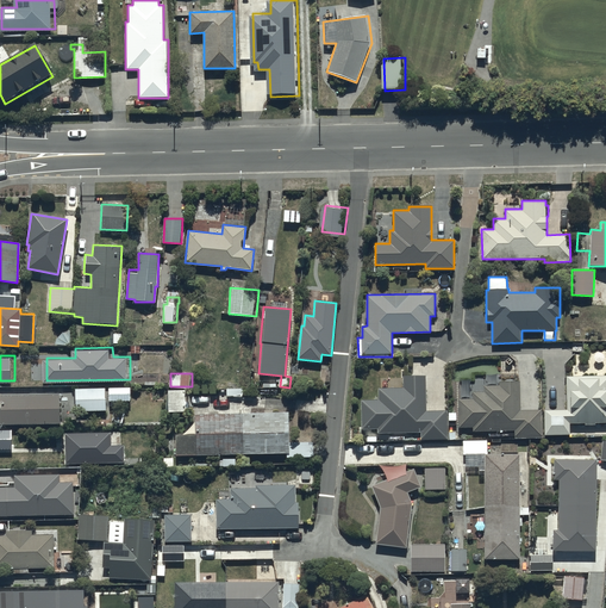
[(378,399),(361,399),(361,428),(378,428),(378,433),(422,433),(422,440),(449,440),(448,410),(428,410),(426,376),(404,376),(404,386),(378,386),(378,399)]
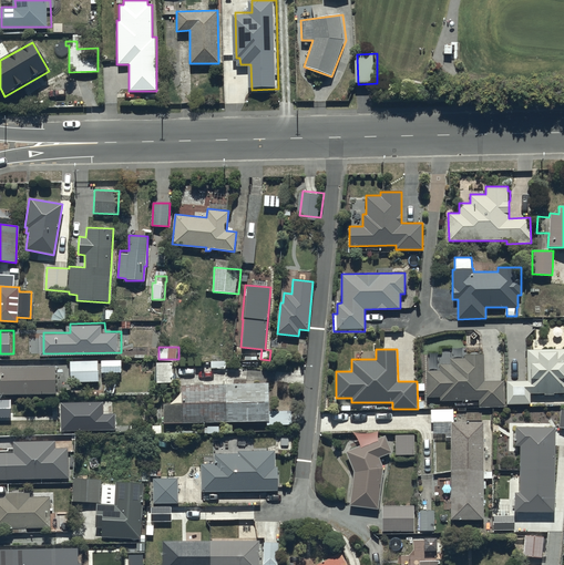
[(527,380),(506,381),(506,404),(531,404),(531,393),(544,393),(544,394),(554,394),(554,392),(563,392),(563,349),(527,349),(527,380)]
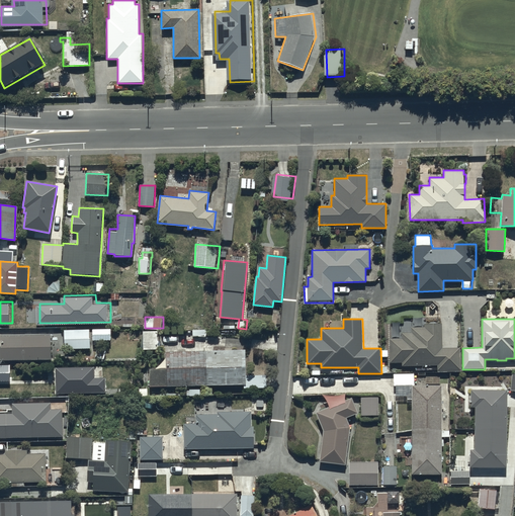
[(401,338),(390,338),(390,362),(402,362),(402,366),(436,365),(436,372),(460,372),(460,348),(443,348),(443,323),(424,323),(424,327),(411,327),(411,332),(401,332),(401,338)]
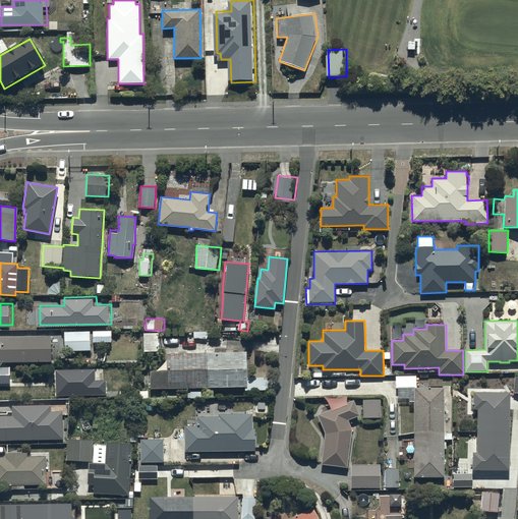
[(64,332),(64,350),(91,350),(91,349),(93,349),(93,346),(103,346),(103,342),(111,342),(111,339),(113,339),(113,331),(91,330),(91,332),(64,332)]
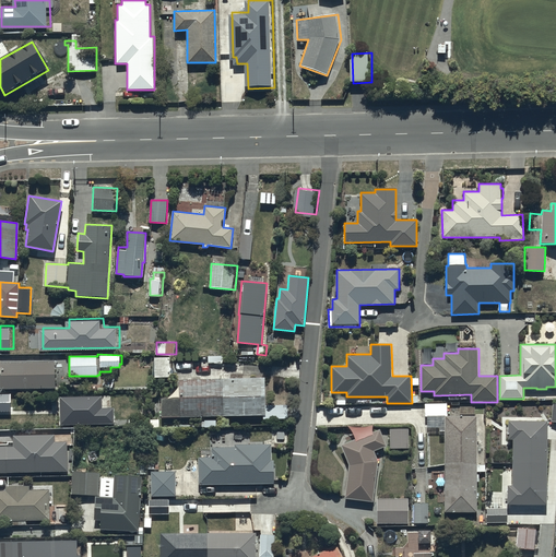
[(169,357),(154,357),(154,378),(169,378),(169,375),(175,375),(175,367),(173,367),(173,360),(169,360),(169,357)]
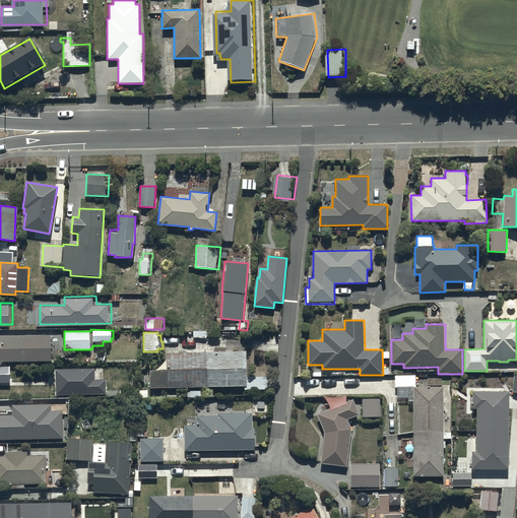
[(54,337),(1,337),(0,358),(54,359),(54,337)]
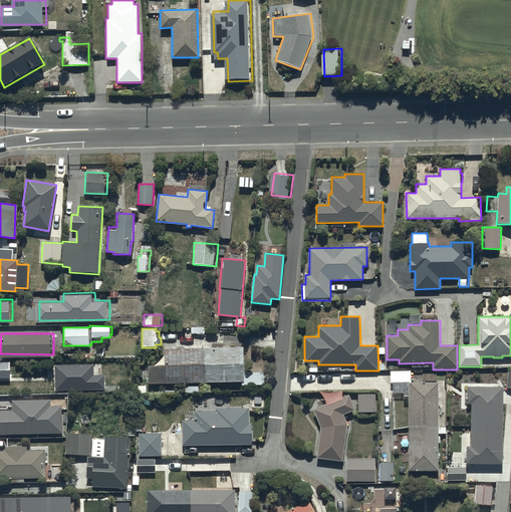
[(145,366),(148,384),(241,381),(241,385),(265,385),(265,372),(244,372),(243,347),(214,347),(213,342),(205,342),(205,347),(163,348),(163,366),(145,366)]
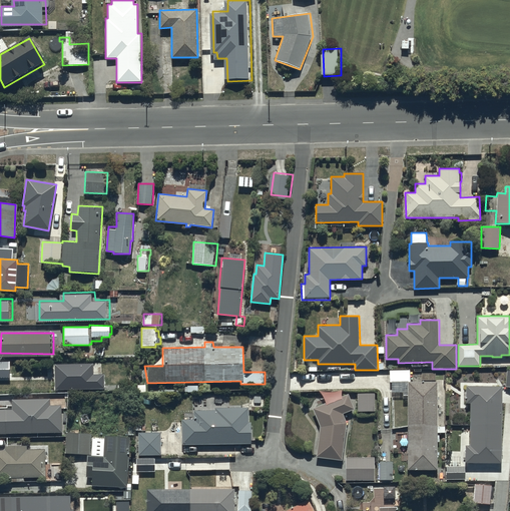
[(12,360),(0,360),(0,377),(12,377),(12,360)]
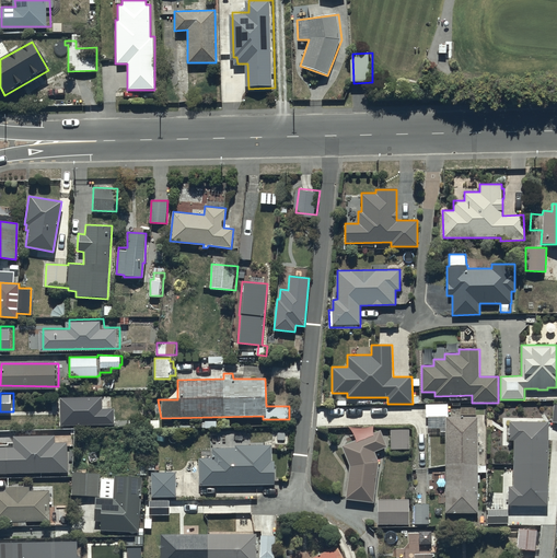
[(105,395),(62,396),(64,423),(117,422),(117,407),(105,407),(105,395)]
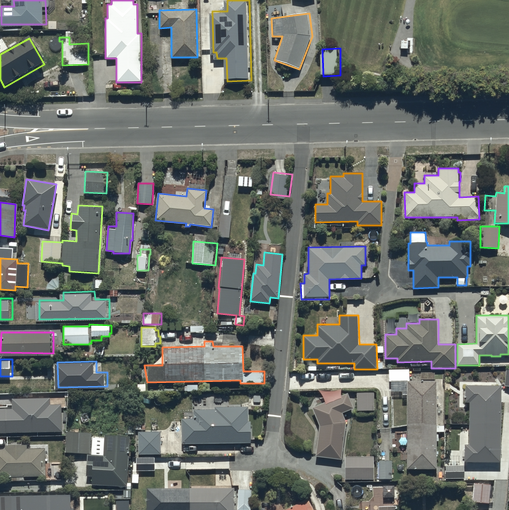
[(407,380),(409,380),(409,378),(412,378),(412,376),(416,376),(416,370),(413,370),(413,367),(410,367),(410,369),(389,369),(389,382),(407,382),(407,380)]
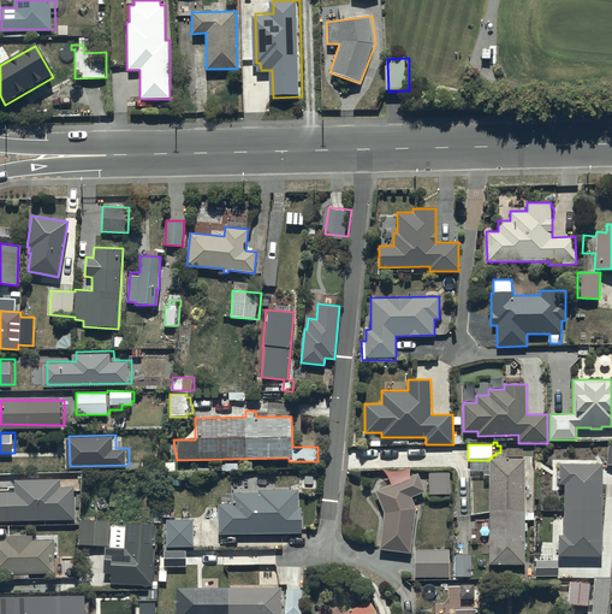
[(489,458),(489,460),(489,565),(523,565),(523,537),(523,458),(492,458),(489,458)]
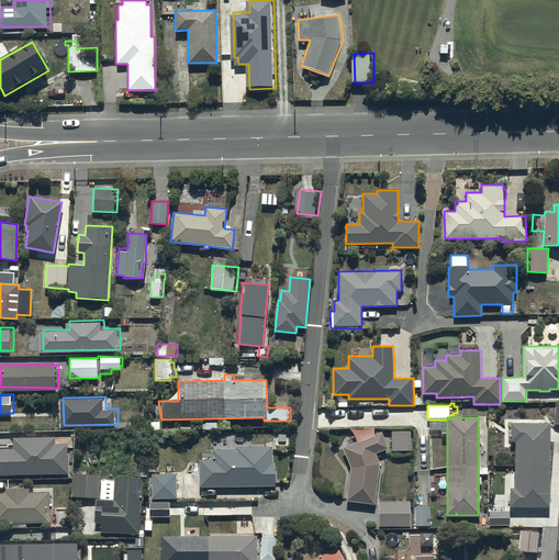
[(510,500),(510,507),(549,507),(550,423),(510,423),(510,443),(514,443),(514,488),(510,488),(510,500)]
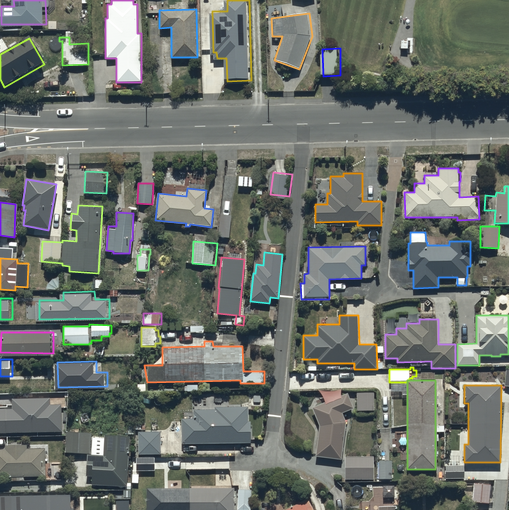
[(376,392),(356,392),(356,411),(373,410),(373,409),(376,409),(376,392)]
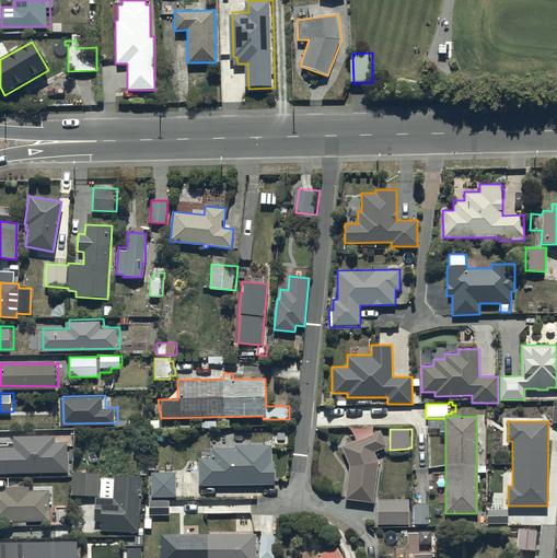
[(381,430),(341,445),(349,465),(345,499),(374,502),(378,461),(374,451),(387,445),(381,430)]
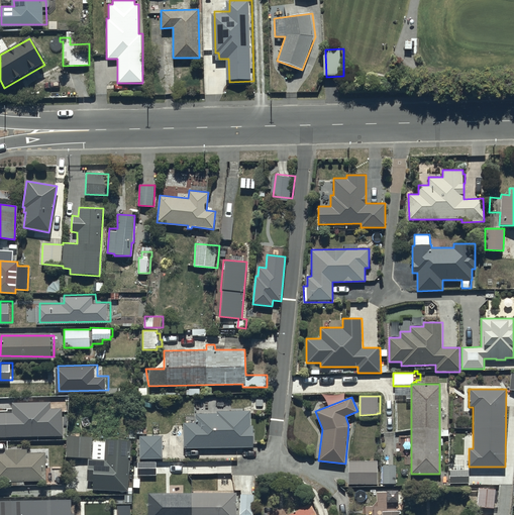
[(0,412),(0,436),(63,435),(62,408),(47,409),(47,402),(11,403),(12,412),(0,412)]
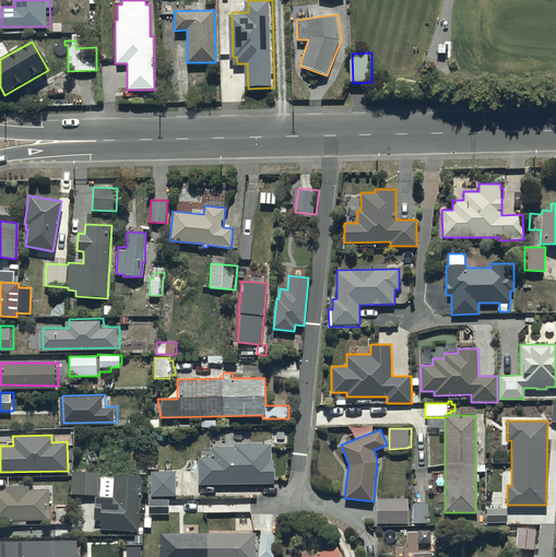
[(212,457),(198,457),(199,484),(272,484),(272,443),(235,443),(235,447),(212,447),(212,457)]
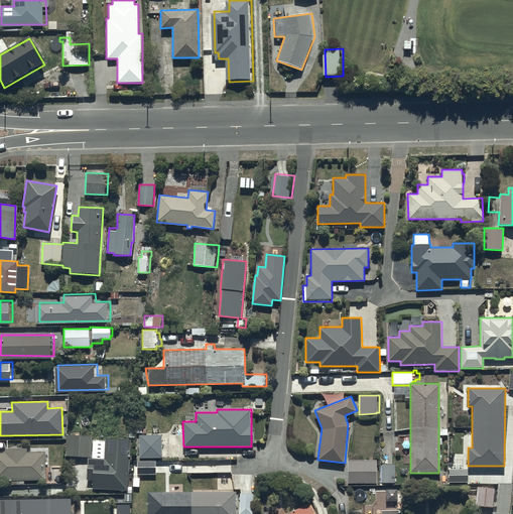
[(67,435),(66,456),(91,457),(92,436),(67,435)]
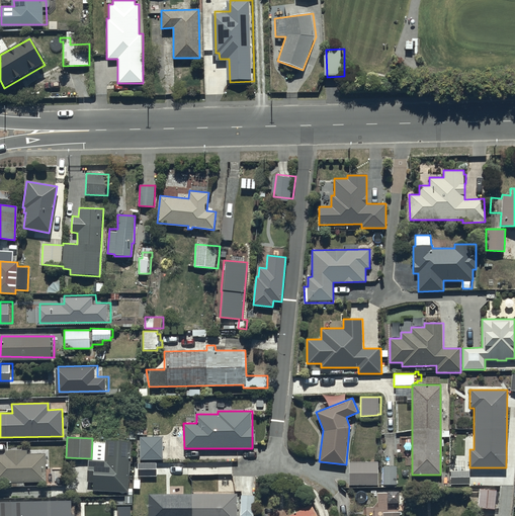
[(162,437),(140,437),(140,459),(162,459),(162,437)]
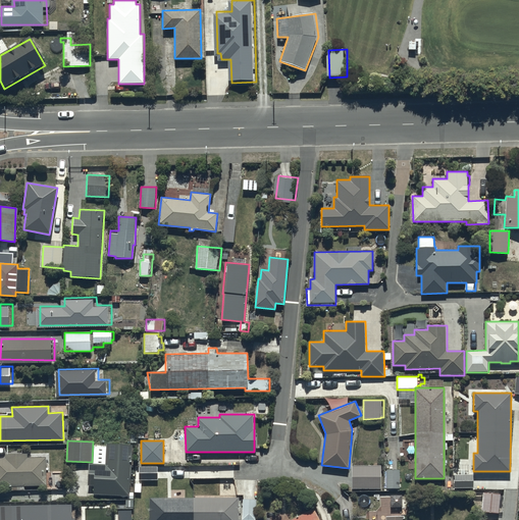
[(92,475),(92,495),(127,496),(127,498),(133,498),(133,491),(130,491),(131,458),(134,458),(134,454),(131,454),(132,445),(105,444),(105,464),(89,464),(86,475),(92,475)]
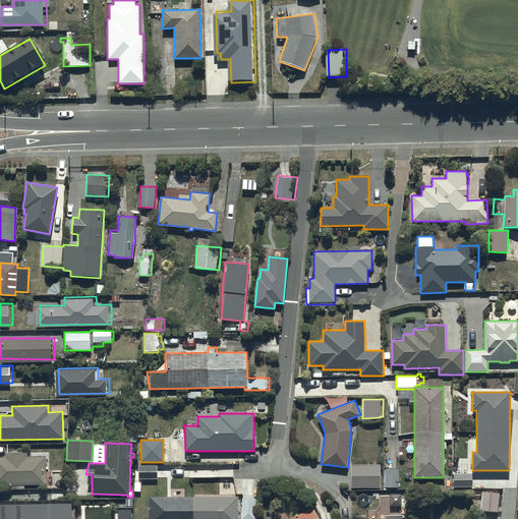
[(0,479),(31,480),(32,452),(12,452),(12,448),(0,448),(0,479)]
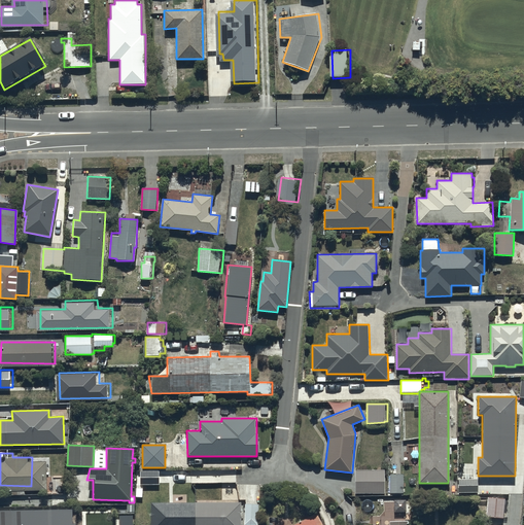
[(475,479),(475,468),(461,468),(461,478),(459,478),(459,492),(478,492),(478,479),(475,479)]
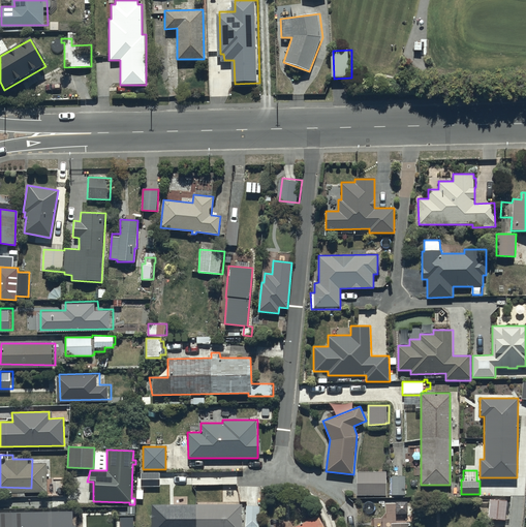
[(388,471),(357,471),(357,495),(385,495),(385,493),(388,493),(388,471)]
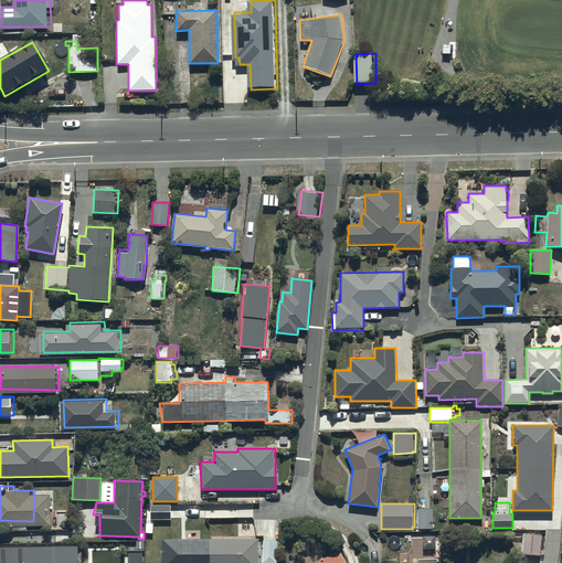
[(149,505),(149,519),(173,519),(173,505),(149,505)]
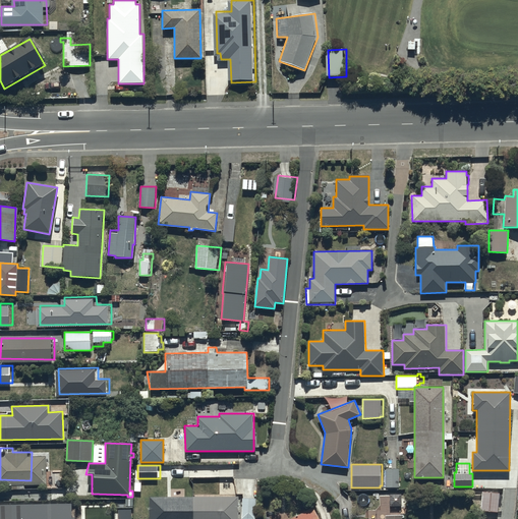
[(400,468),(386,468),(386,487),(400,487),(400,468)]
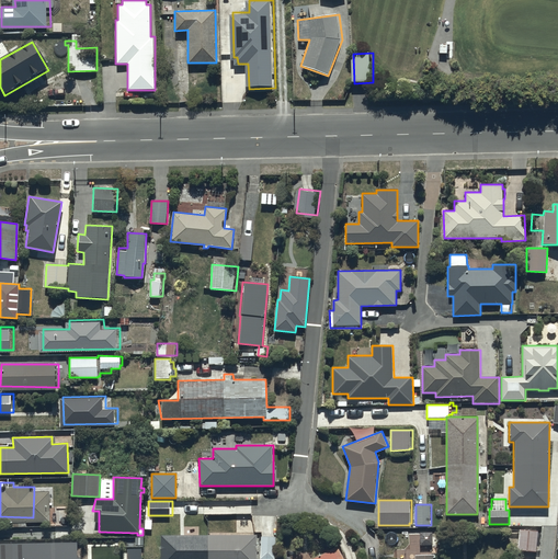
[(539,529),(522,529),(522,550),(538,550),(539,529)]
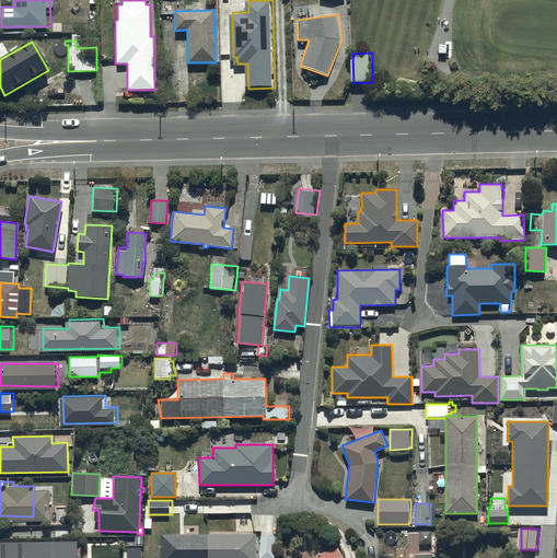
[(255,557),(256,535),(160,534),(159,557),(255,557)]
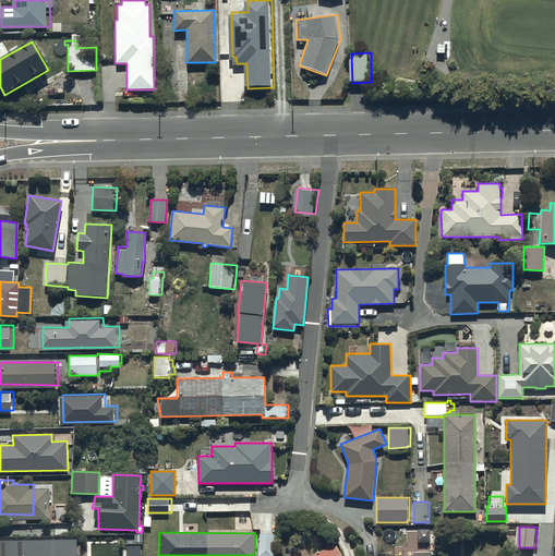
[(258,533),(257,555),(274,555),(274,533),(258,533)]
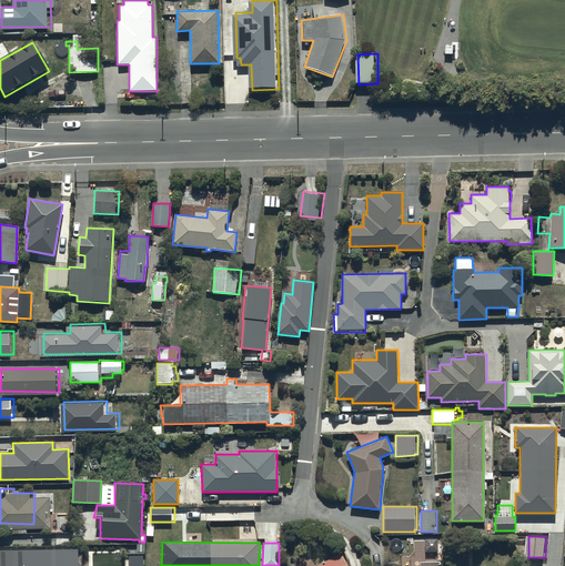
[(0,565),(84,565),(84,563),(81,563),(81,547),(0,548),(0,565)]
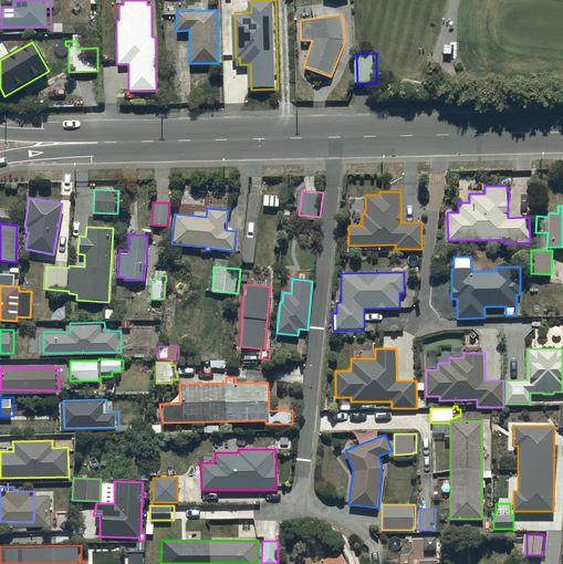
[(314,563),(345,563),(340,551),(314,563)]
